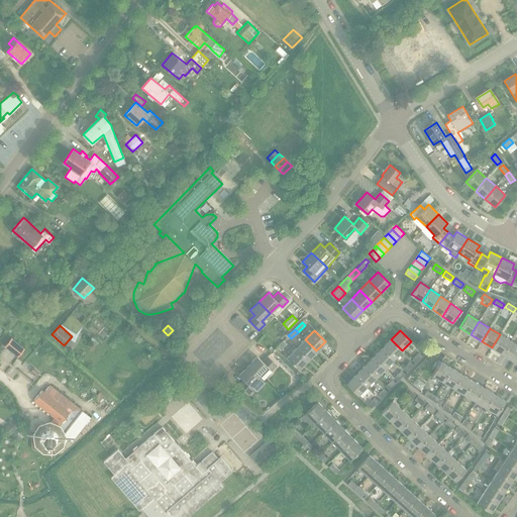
[(503,353),(511,340),(500,334),(492,347),(503,353)]
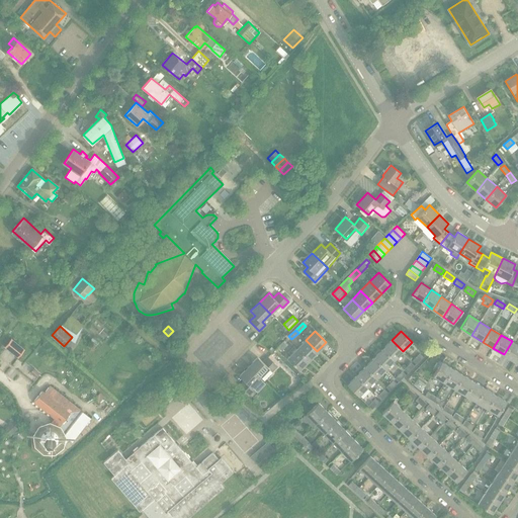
[(309,360),(317,351),(306,340),(296,348),(309,360)]
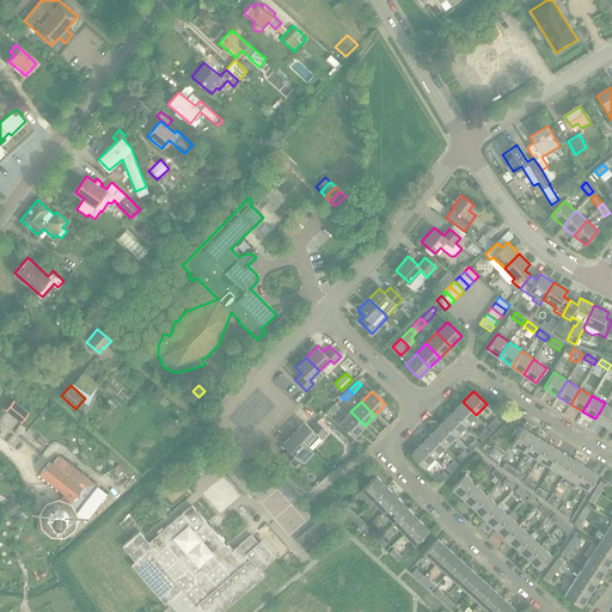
[(465,426),(476,415),(463,402),(452,412),(465,426)]
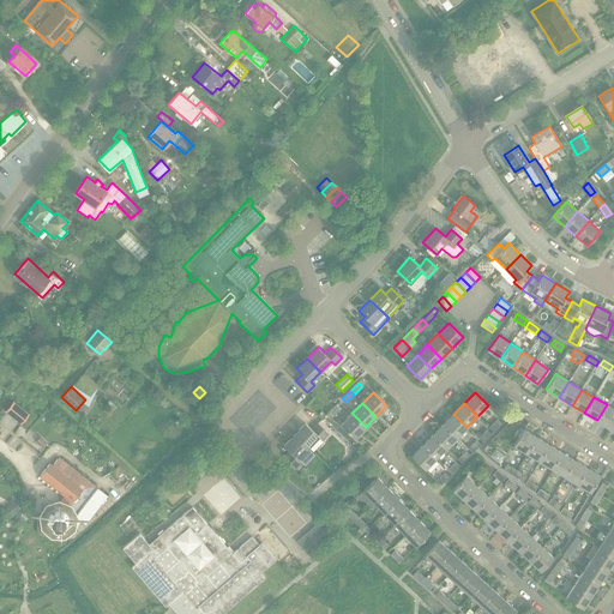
[(329,411),(332,416),(341,408),(337,404),(329,411)]
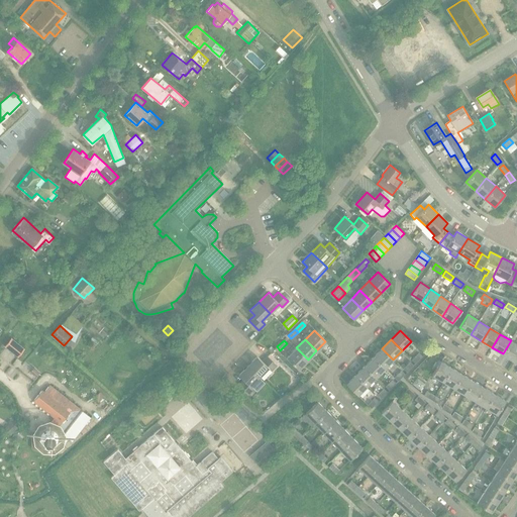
[(513,360),(516,353),(516,344),(511,340),(503,353),(513,360)]
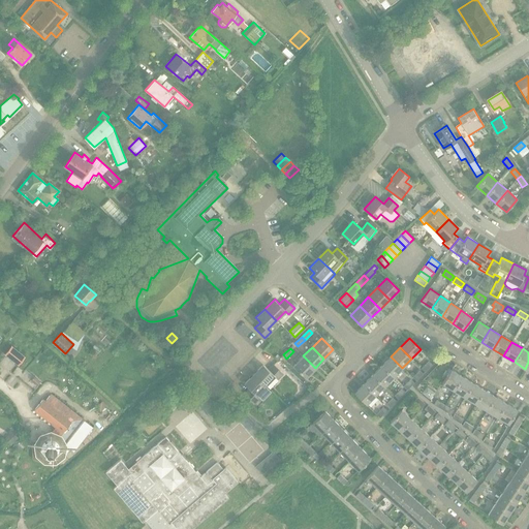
[(306,377),(315,368),(303,355),(293,365),(306,377)]
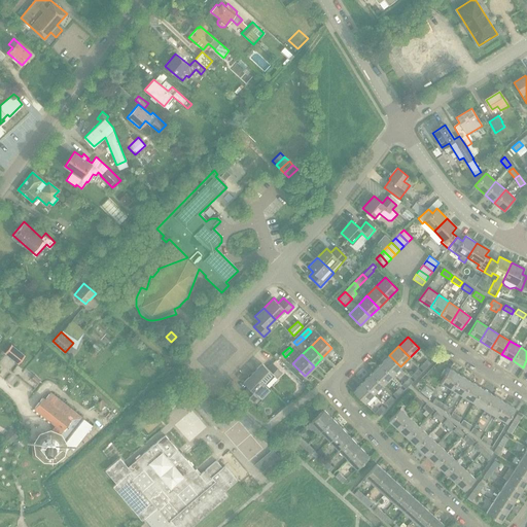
[(392,376),(400,366),(389,355),(380,363),(392,376)]
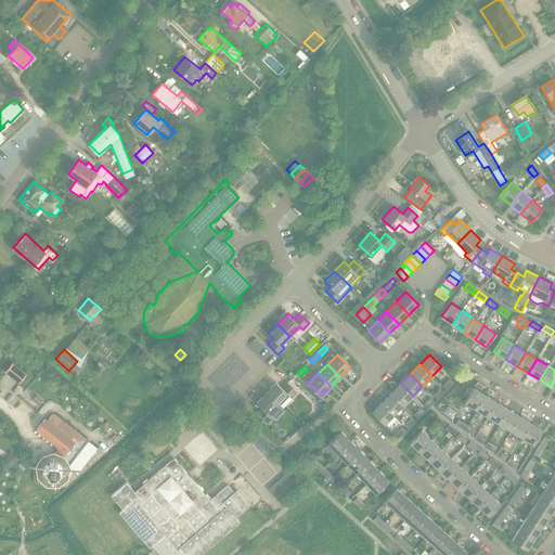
[(442,386),(446,390),(453,383),(449,378),(442,386)]
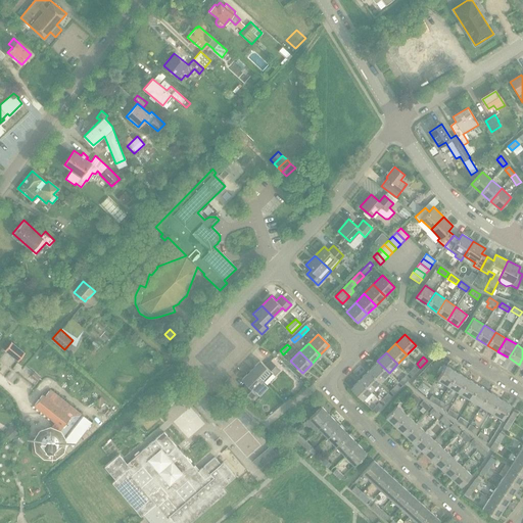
[(250,370),(263,381),(271,372),(274,375),(279,369),(270,360),(265,365),(259,360),(250,370)]
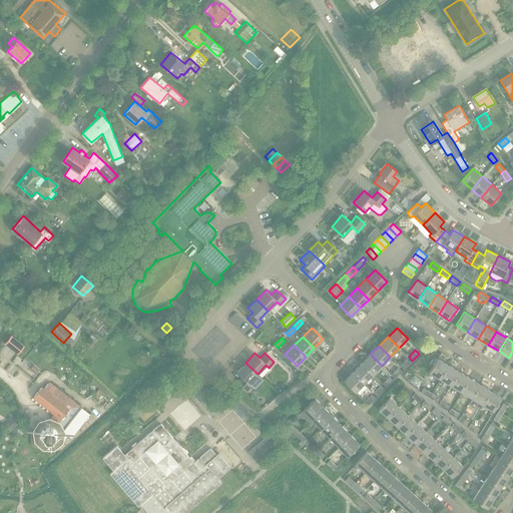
[(373,374),(382,366),(370,354),(362,363),(373,374)]
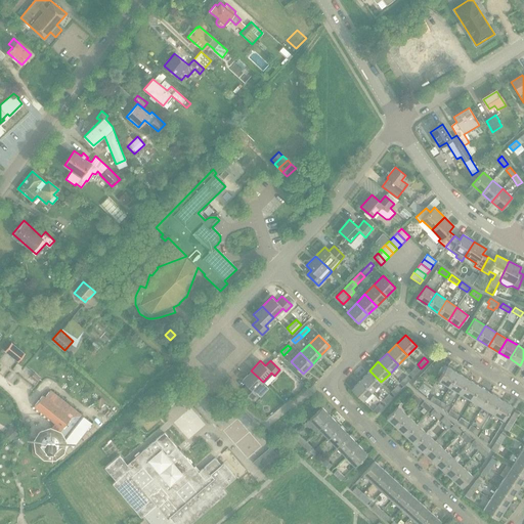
[(408,374),(411,378),(419,370),(416,366),(408,374)]
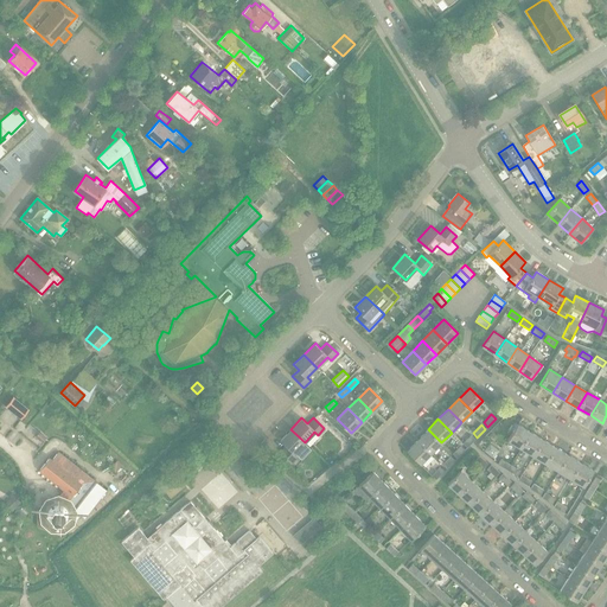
[(521,448),(530,433),(517,425),(508,440),(521,448)]
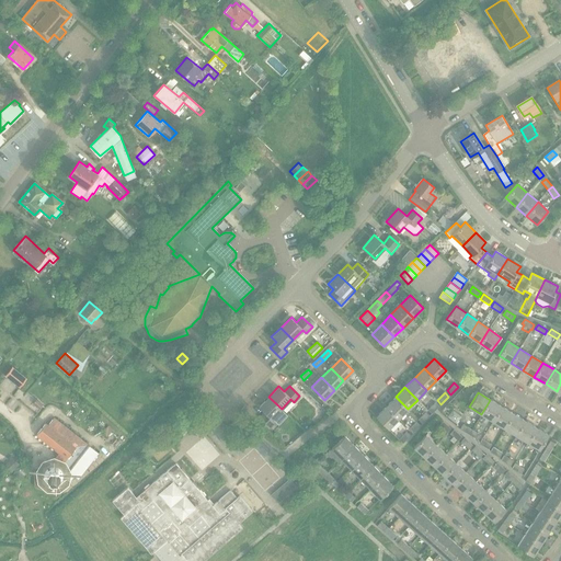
[(272,419),(282,409),(268,397),(259,407),(264,412),(259,418),(270,427),(275,422),(272,419)]
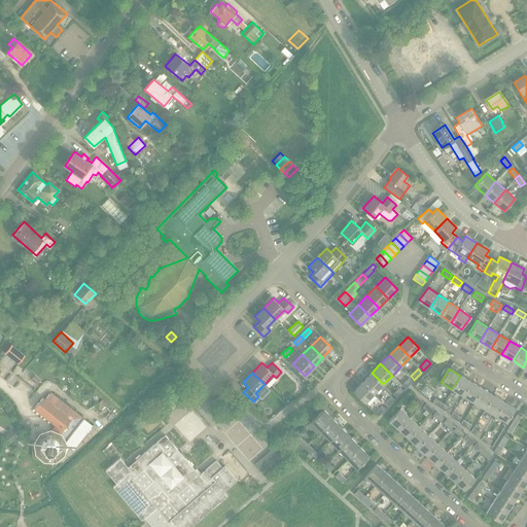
[(374,393),(383,384),(372,373),(362,382),(374,393)]
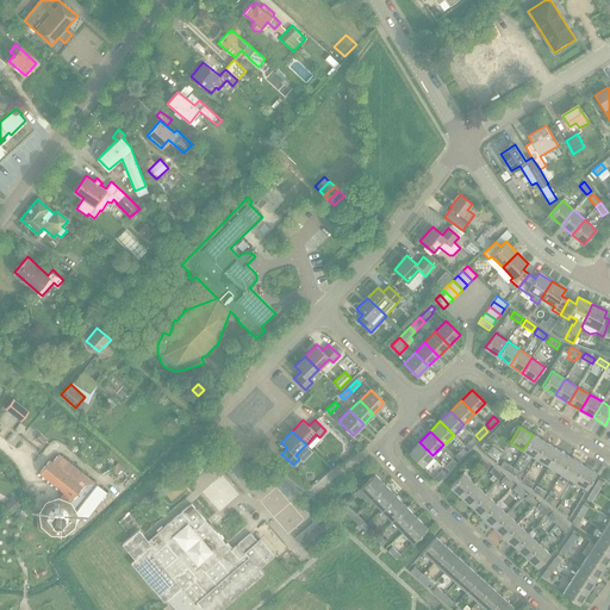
[(536,458),(546,442),(533,435),(523,450),(536,458)]
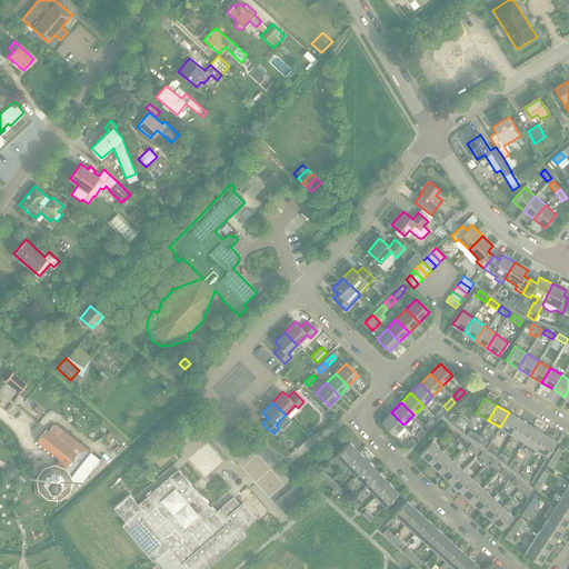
[(433,416),(438,419),(446,411),(441,408),(433,416)]
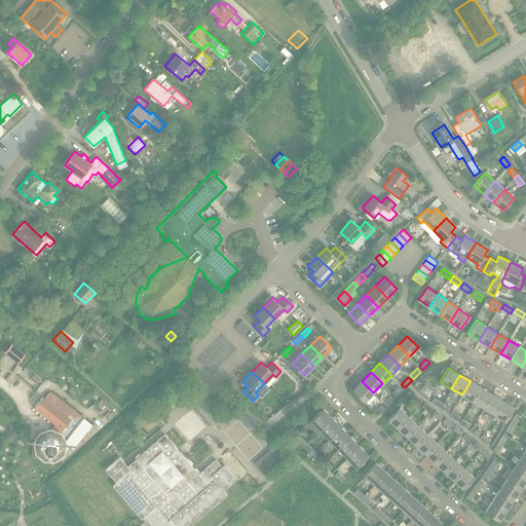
[(364,402),(373,392),(362,381),(352,390),(364,402)]
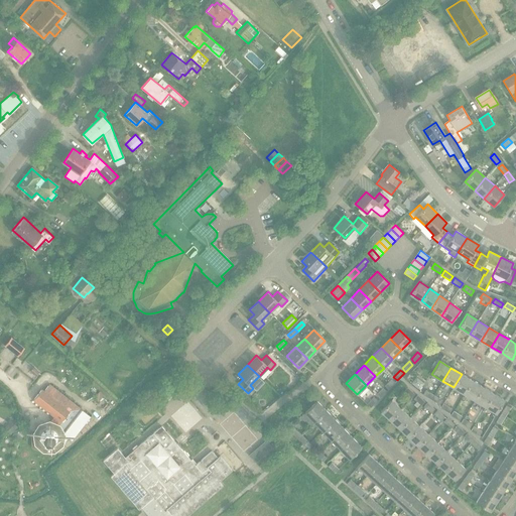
[(464,394),(472,381),(462,374),(454,387),(464,394)]
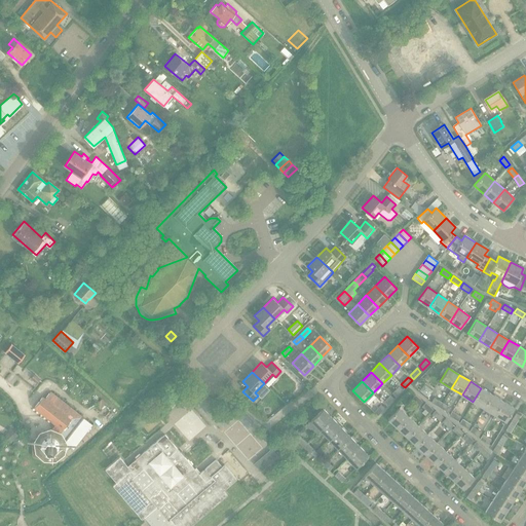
[(392,393),(396,397),(403,389),(399,386),(392,393)]
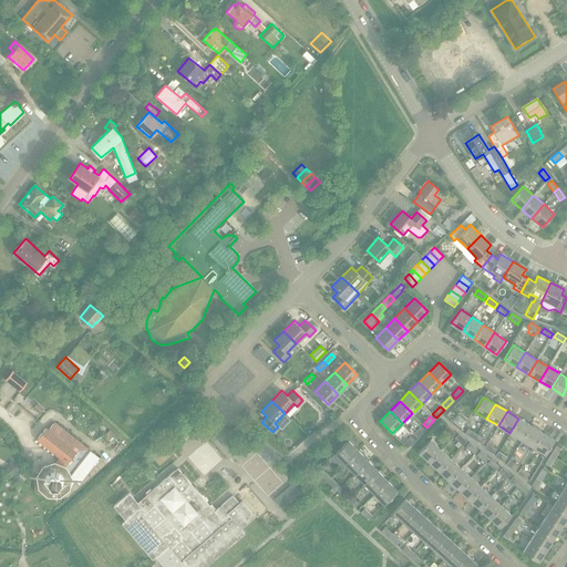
[(522,440),(531,425),(518,419),(509,433),(522,440)]
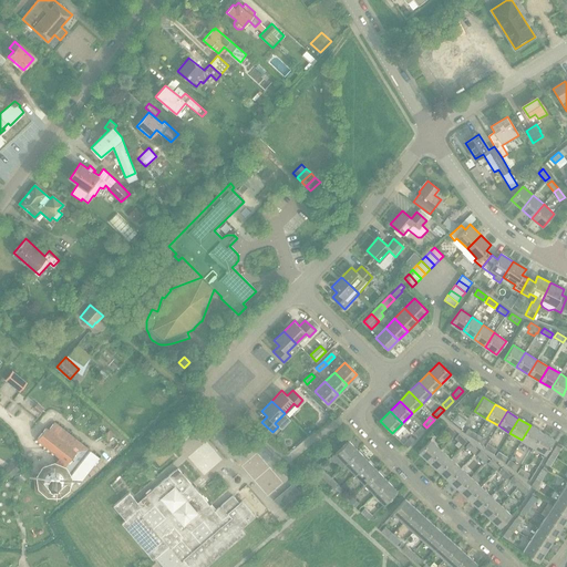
[(79,484),(100,459),(55,422),(50,429),(49,428),(39,439),(61,457),(55,463),(55,467),(54,467),(53,467),(52,467),(51,467),(50,468),(49,468),(48,468),(47,470),(45,471),(45,472),(44,473),(43,474),(43,475),(43,476),(42,477),(42,478),(34,478),(35,493),(55,500),(54,490),(57,490),(58,488),(59,488),(60,487),(61,486),(62,486),(62,485),(63,484),(64,483),(64,482),(64,480),(64,478),(64,477),(64,476),(69,475),(79,484)]
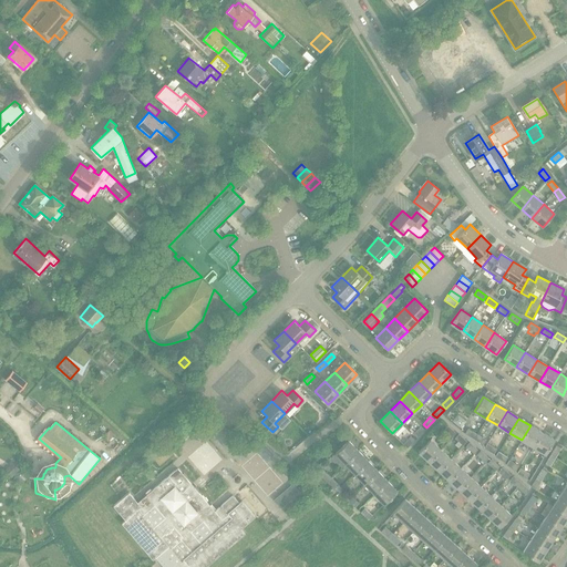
[(443,430),(452,437),(455,433),(447,425),(443,430)]
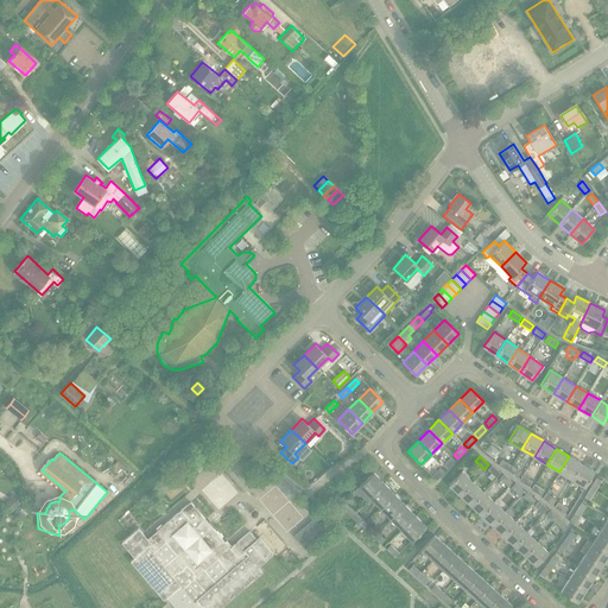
[(571,480),(582,463),(569,456),(559,472),(571,480)]
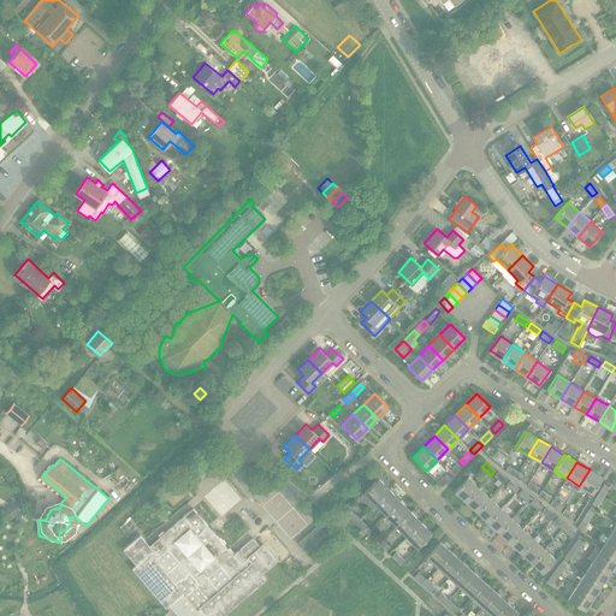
[(449,472),(452,475),(461,467),(457,463),(449,472)]
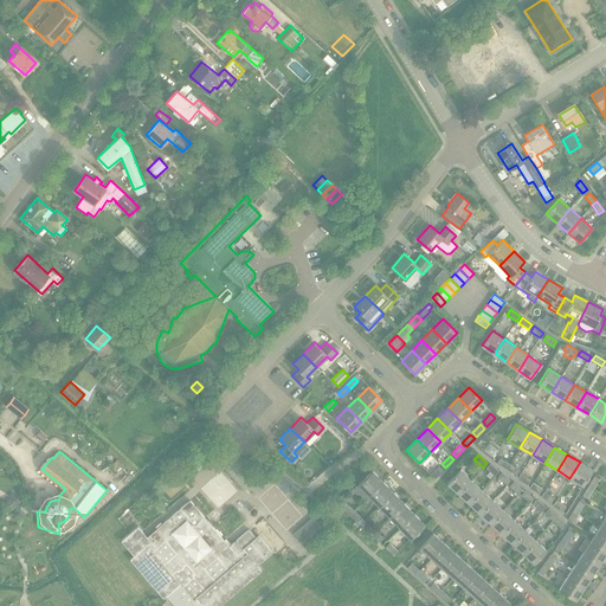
[(507,469),(510,464),(500,458),(496,463),(507,469)]
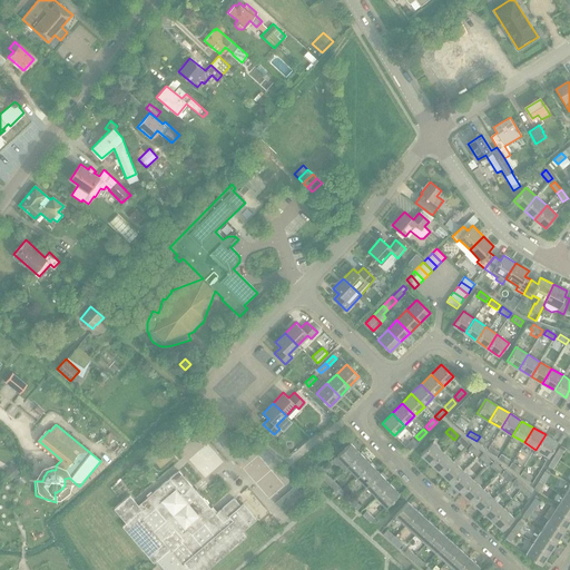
[(546,434),(536,450),(548,457),(558,442),(546,434)]
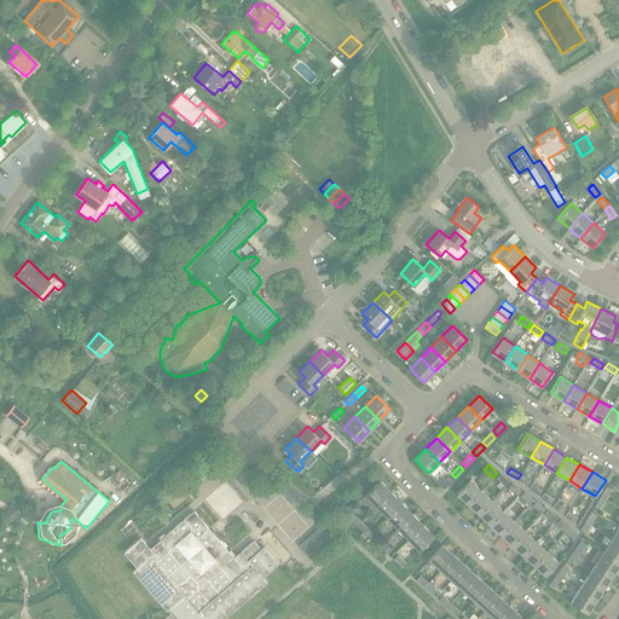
[(496,478),(504,486),(509,481),(501,474),(496,478)]
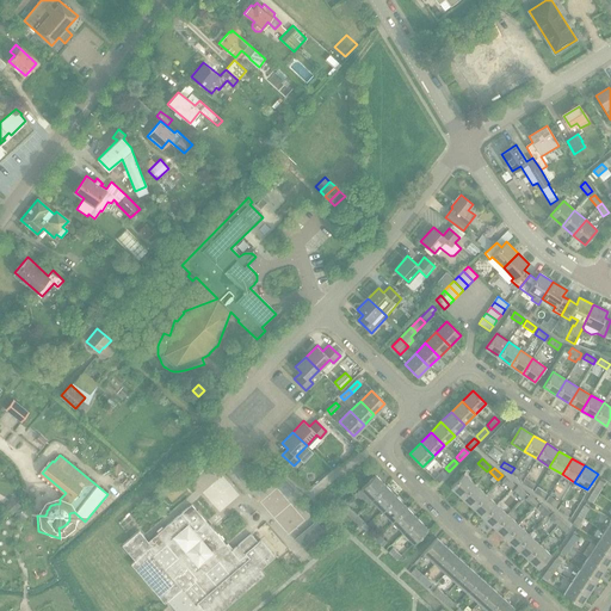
[(514,468),(511,473),(520,479),(524,474),(514,468)]
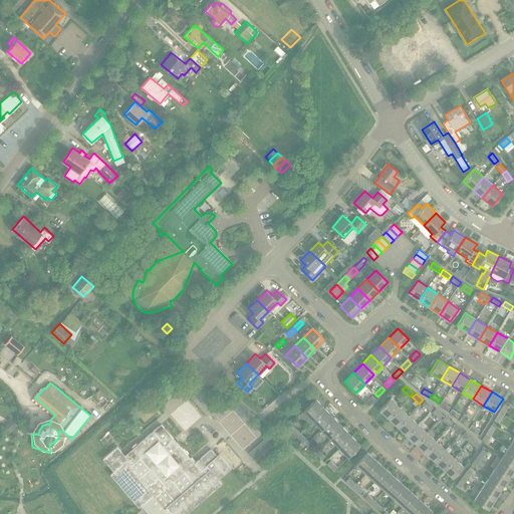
[(365,403),(369,406),(375,399),(372,396),(365,403)]
